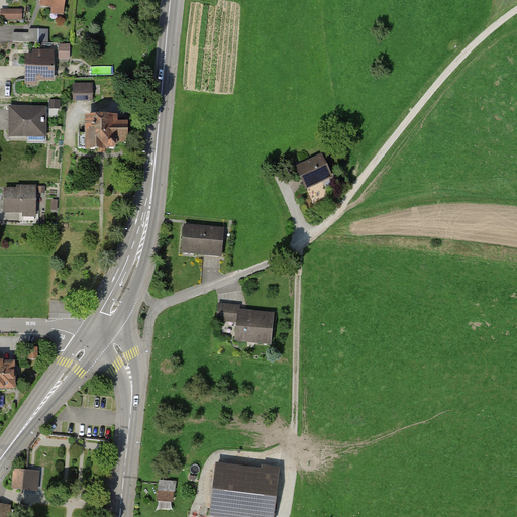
[(42,0),(42,5),(63,8),(64,0),(42,0)]
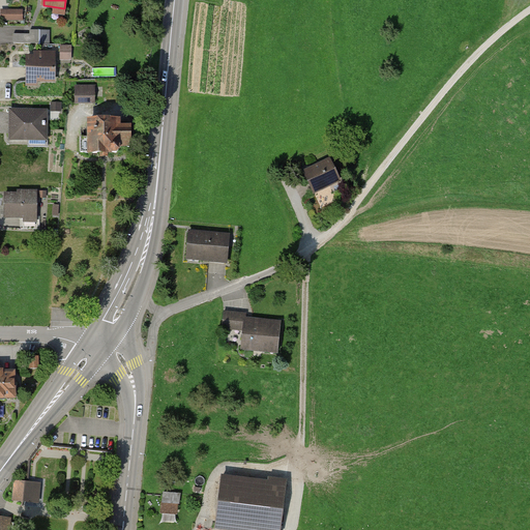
[(2,11),(2,20),(23,20),(23,11),(2,11)]
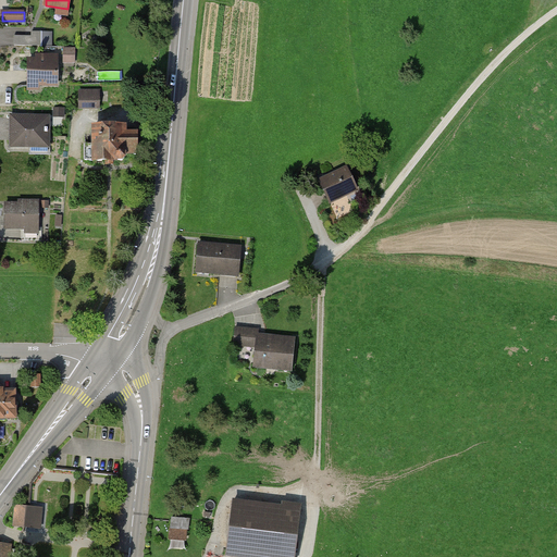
[(15,37),(14,46),(41,46),(41,33),(32,33),(32,37),(15,37)]
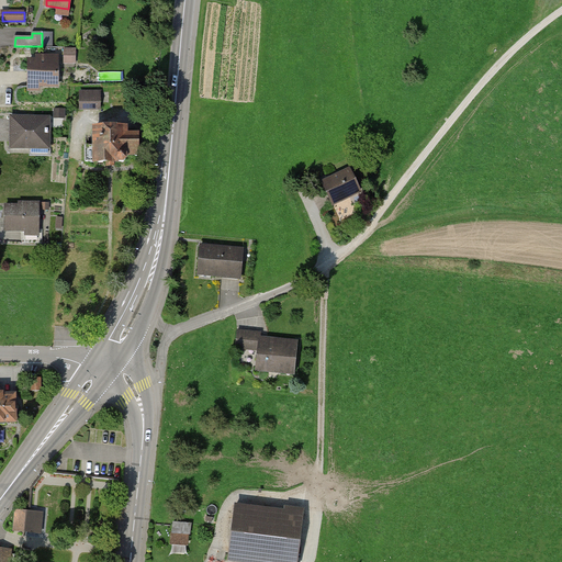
[(76,49),(65,49),(65,59),(70,59),(70,57),(76,57),(76,49)]
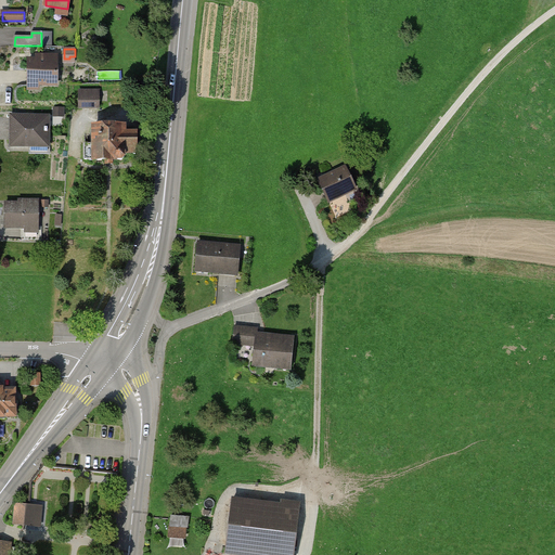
[(43,61),(29,61),(29,85),(57,85),(57,55),(43,55),(43,61)]
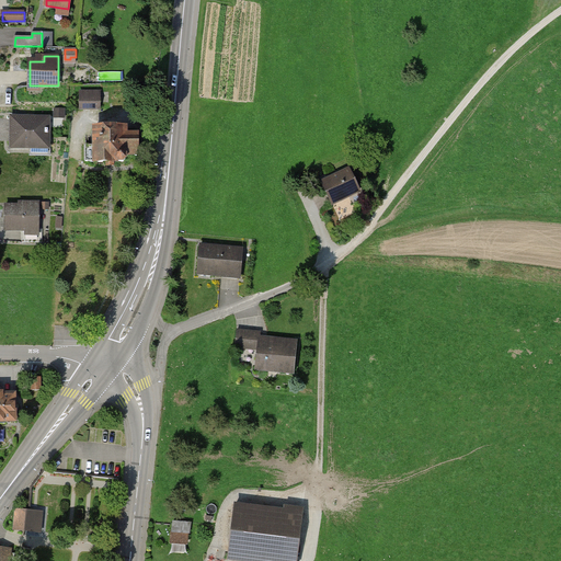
[(82,98),(81,109),(100,109),(100,98),(82,98)]
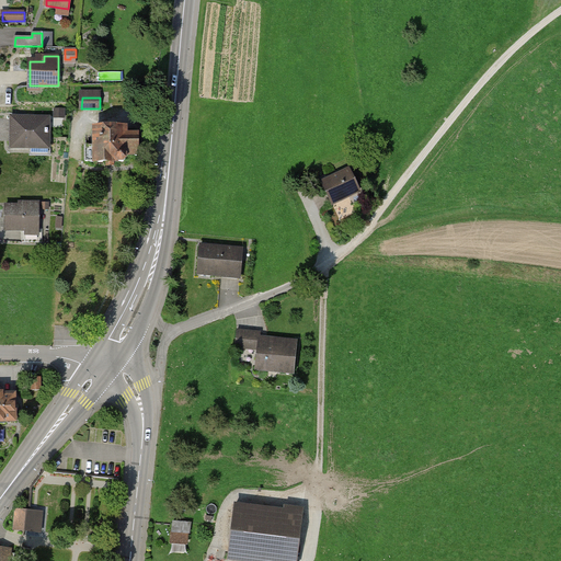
[(12,134),(12,148),(32,148),(32,153),(48,153),(48,118),(14,118),(14,134),(12,134)]
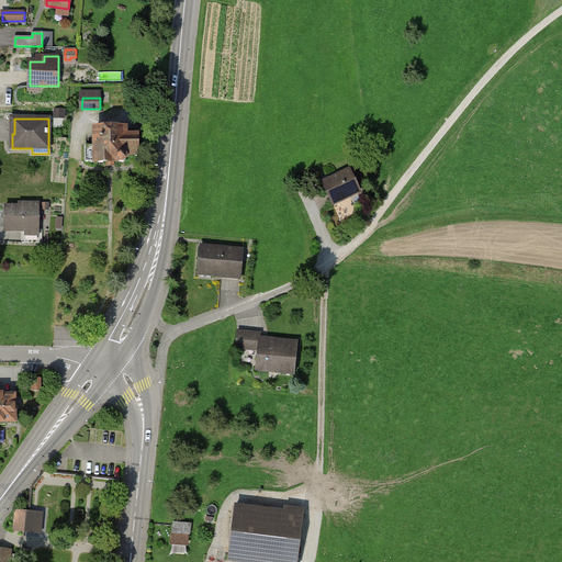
[(127,128),(94,128),(94,145),(86,146),(86,164),(108,163),(108,167),(114,167),(114,163),(124,163),(127,159),(127,157),(138,157),(137,135),(127,135),(127,128)]
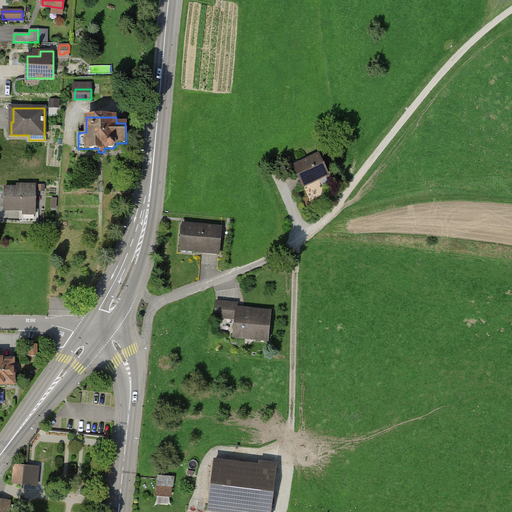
[(295,169),(304,188),(328,176),(319,158),(295,169)]
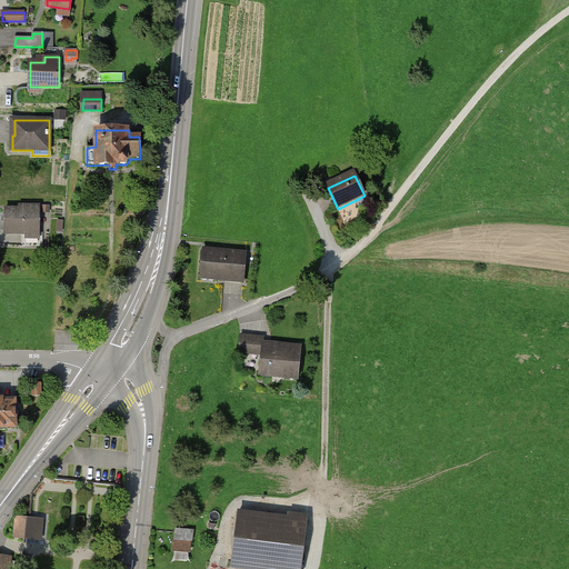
[(6,209),(6,233),(23,233),(23,247),(43,247),(43,232),(40,232),(40,207),(28,206),(28,210),(6,209)]
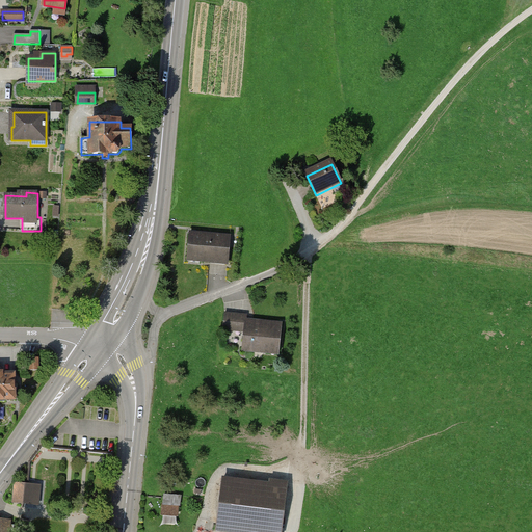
[(191,235),(189,260),(229,263),(231,238),(191,235)]
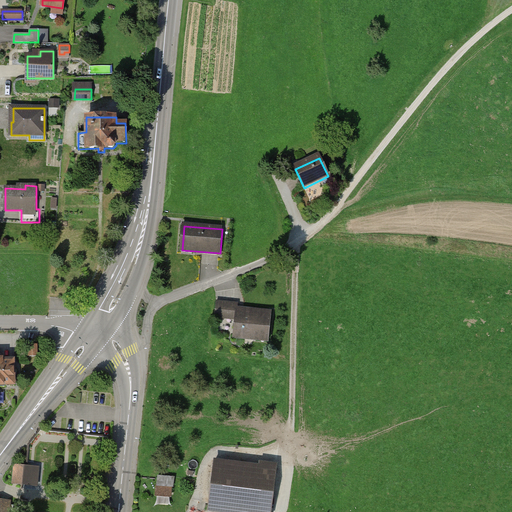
[(238,303),(216,301),(214,319),(234,321),(232,340),(268,343),(271,310),(238,307),(238,303)]
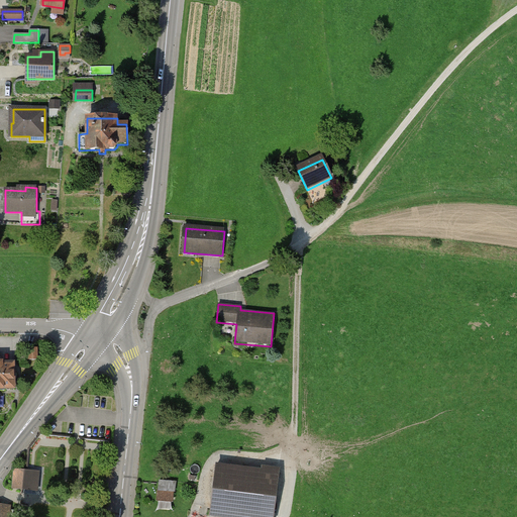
[(37,348),(29,348),(29,358),(37,358),(37,348)]
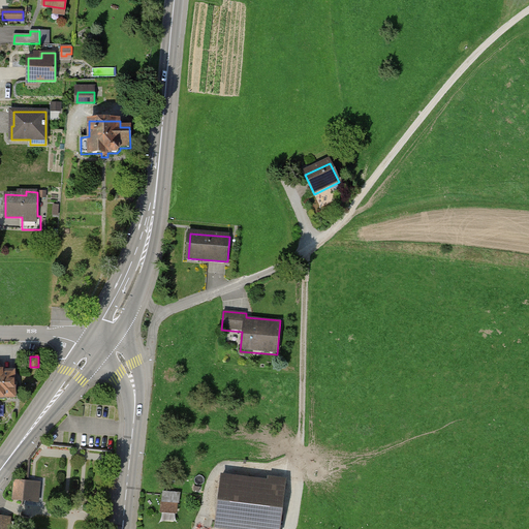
[(0,397),(14,397),(14,372),(3,372),(3,370),(0,370),(0,397)]
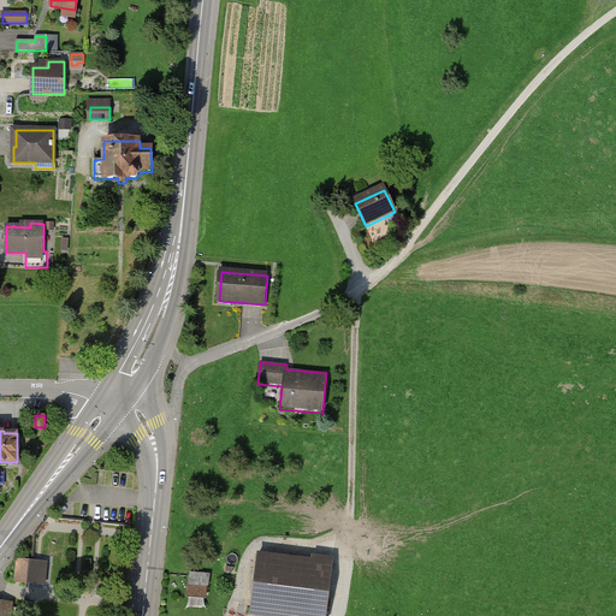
[(258,563),(252,615),(254,615),(258,615),(260,606),(278,608),(277,615),(280,615),(326,615),(333,560),(313,557),(312,569),(258,563)]
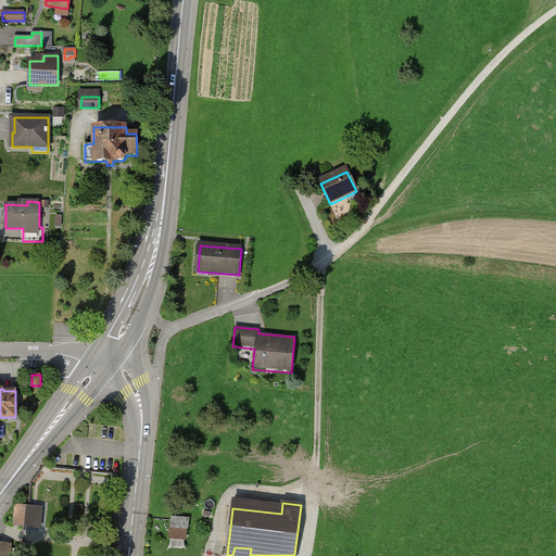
[(15,508),(14,526),(26,527),(27,506),(19,505),(15,508)]
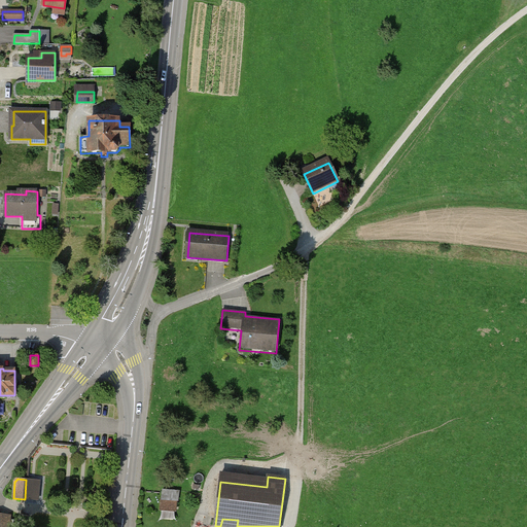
[(27,480),(26,480),(25,499),(38,500),(40,481),(27,480)]
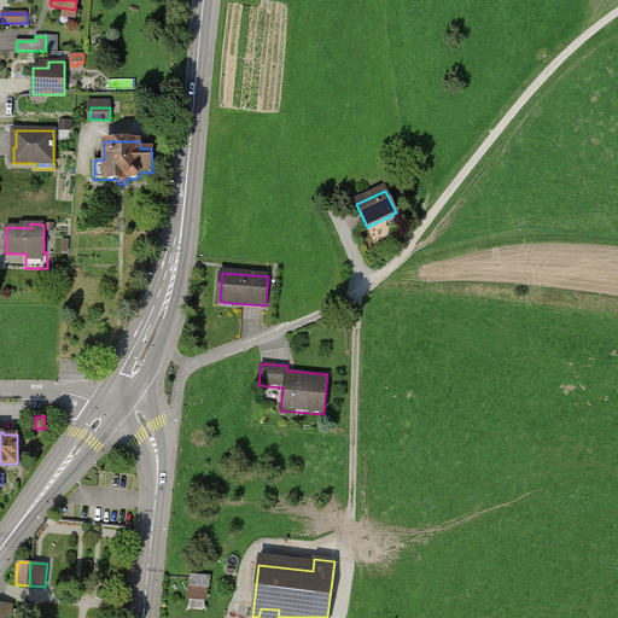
[(208,589),(190,587),(188,596),(208,598),(208,589)]
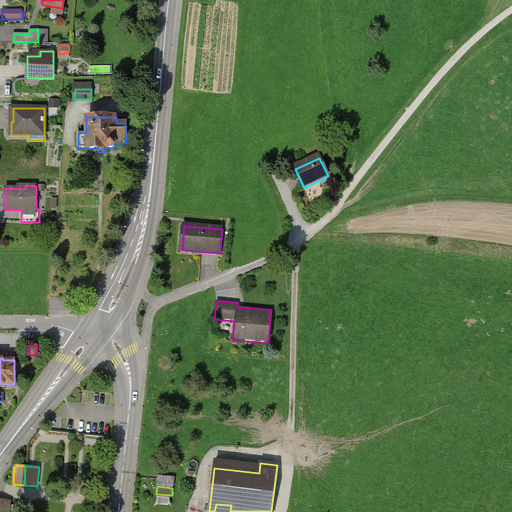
[(9,511),(10,501),(0,500),(0,511),(9,511)]
